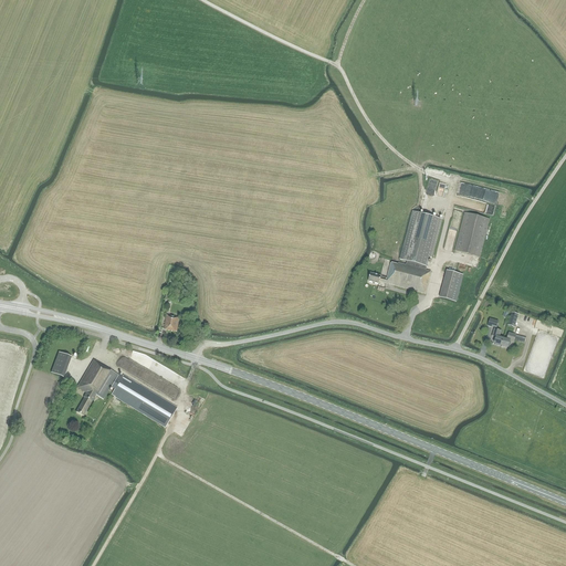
[(404,245),(401,254),(399,260),(407,262),(406,265),(398,263),(398,264),(391,263),(387,279),(380,276),(381,276),(370,273),(368,282),(379,284),(379,282),(425,294),(431,272),(426,271),(427,268),(429,259),(429,258),(432,259),(433,254),(442,220),(412,211),(404,245)]
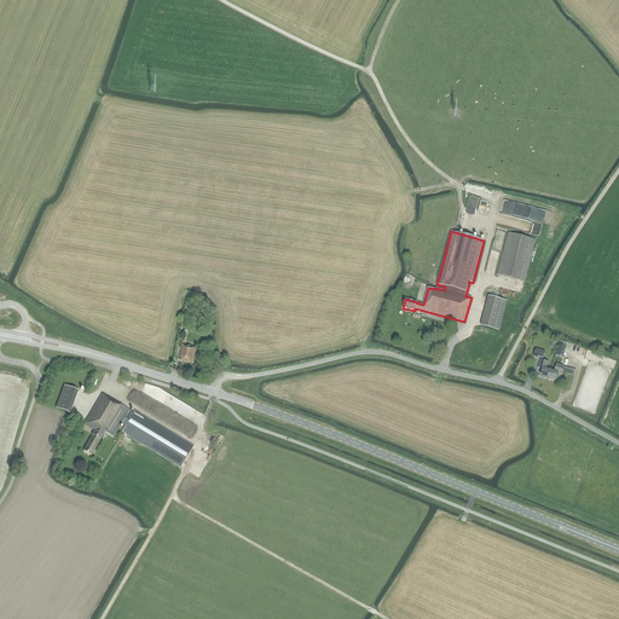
[(498,275),(525,282),(536,239),(509,233),(498,275)]
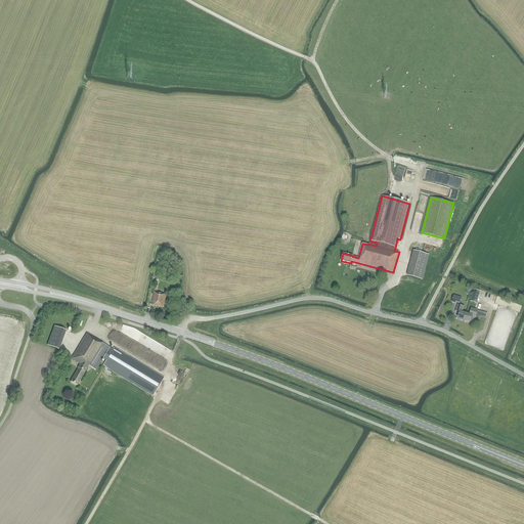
[(423,280),(429,255),(413,251),(406,276),(423,280)]
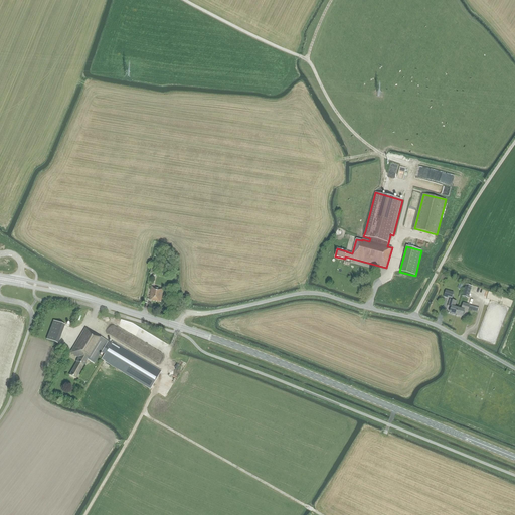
[(155,288),(152,288),(149,300),(161,302),(162,298),(161,297),(161,295),(162,295),(163,289),(155,288)]
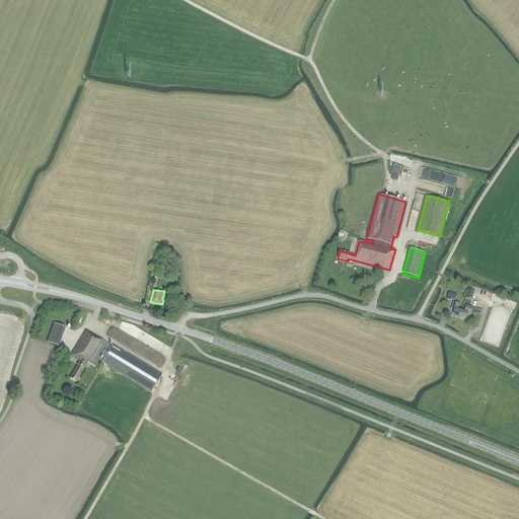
[(468,290),(465,299),(472,301),(474,292),(468,290)]
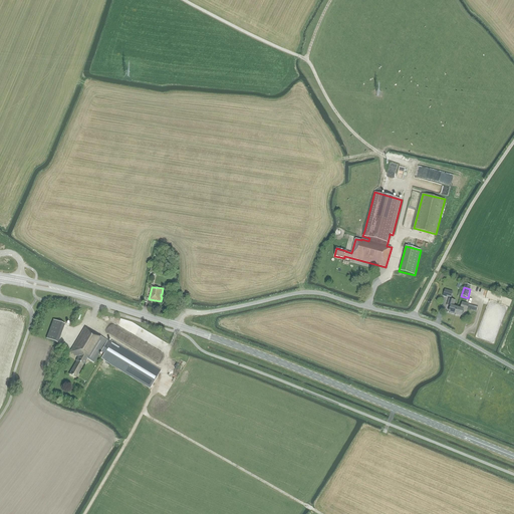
[(443,297),(447,298),(447,297),(451,298),(453,292),(445,290),(443,297)]
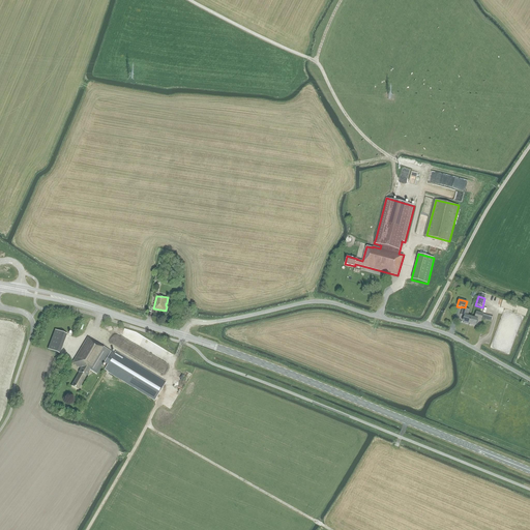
[(463,321),(469,323),(471,317),(468,316),(469,310),(463,307),(461,315),(465,316),(463,321)]
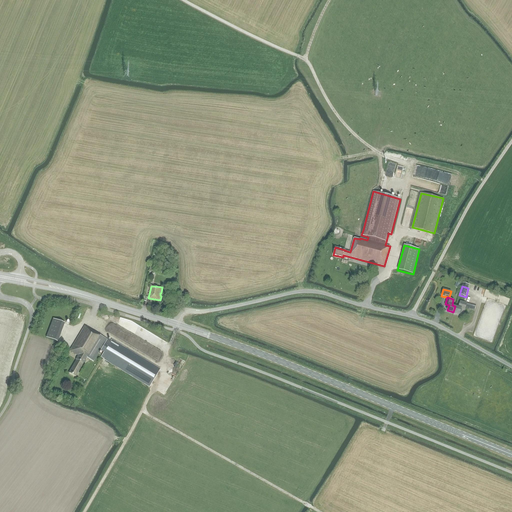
[(458,307),(455,306),(453,312),(459,314),(461,308),(465,310),(465,307),(468,308),(466,313),(469,314),(471,309),(473,305),(472,305),(468,304),(467,303),(460,301),(458,307)]
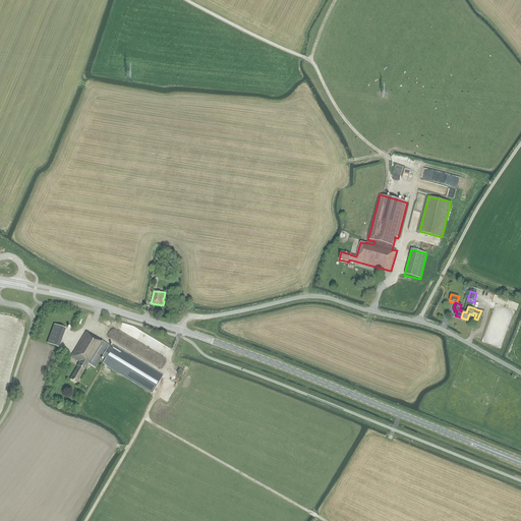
[(58,348),(65,329),(54,325),(47,344),(58,348)]
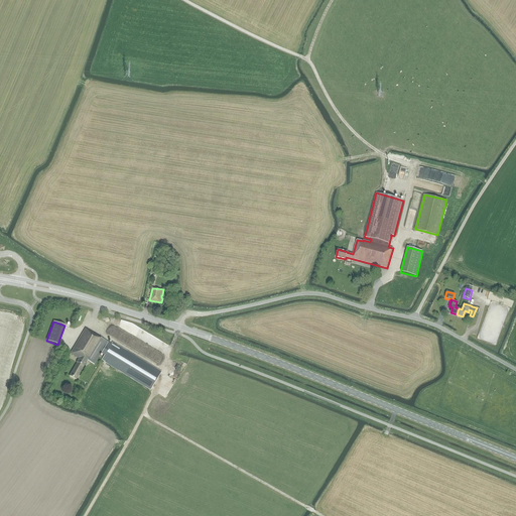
[(102,360),(139,382),(151,390),(161,372),(112,343),(111,345),(108,343),(108,342),(89,331),(85,329),(70,354),(79,359),(77,363),(70,376),(76,380),(88,361),(94,365),(101,353),(105,355),(102,360)]
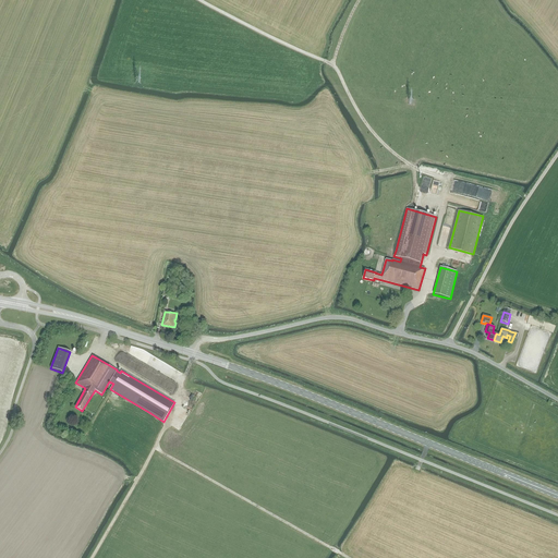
[(191,402),(195,393),(190,391),(186,400),(191,402)]
